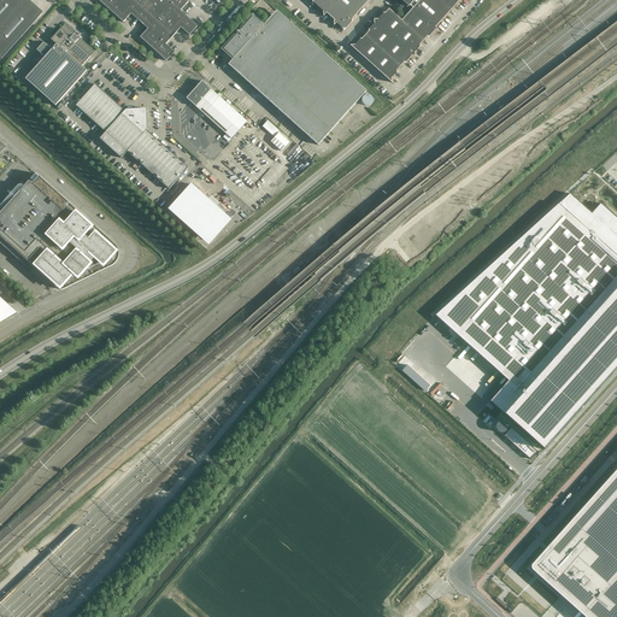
[(0,0),(0,57),(1,59),(43,12),(29,0),(0,0)]
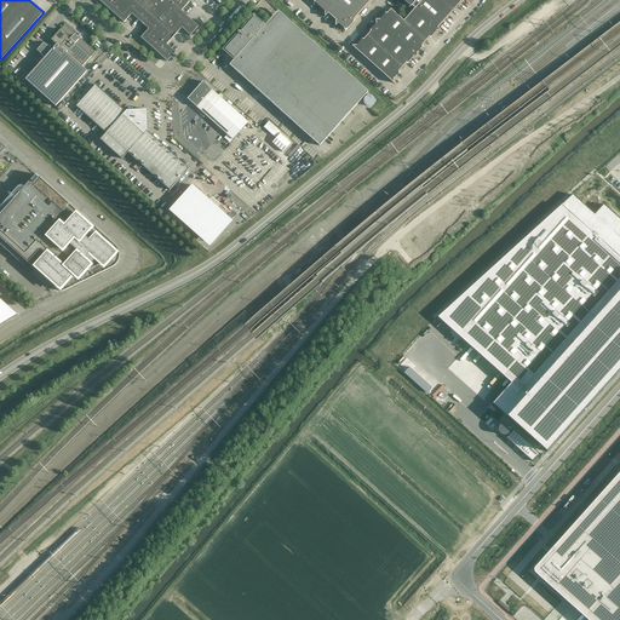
[(98,0),(124,23),(132,13),(149,29),(141,38),(167,62),(176,52),(167,45),(182,28),(190,35),(199,27),(182,11),(189,3),(187,0),(98,0)]
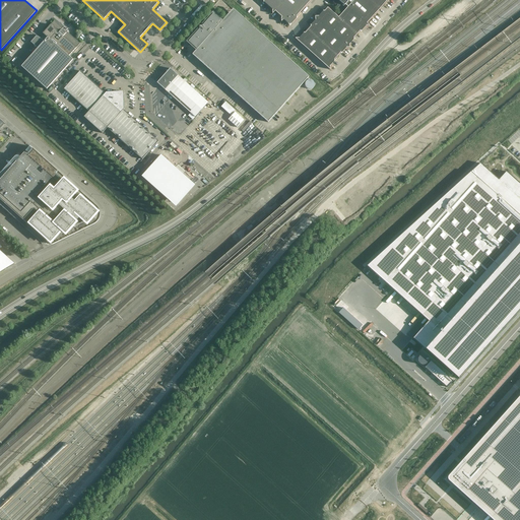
[(262,0),(264,1),(263,2),(272,10),(273,14),(275,11),(282,17),(281,18),(281,21),(283,19),(289,25),(298,17),(297,16),(311,0),(262,0)]
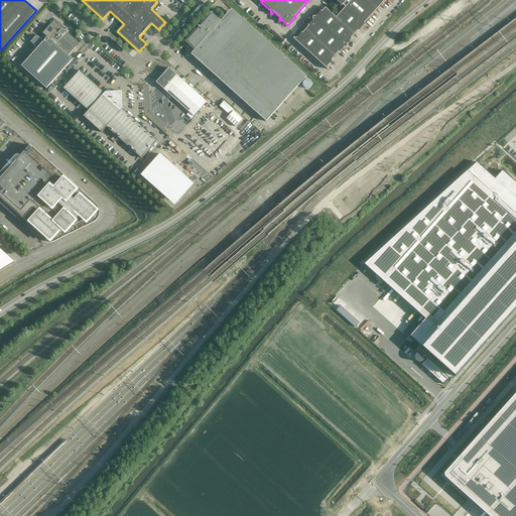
[(336,0),(335,7),(341,12),(336,17),(326,8),(321,11),(316,16),(312,16),(313,20),(308,25),(308,26),(302,33),(302,32),(296,38),(293,38),(328,70),(328,66),(333,59),(332,59),(338,52),(339,53),(344,47),(347,47),(347,43),(352,38),(351,37),(357,30),(358,31),(363,25),(367,25),(364,23),(384,0),(336,0)]
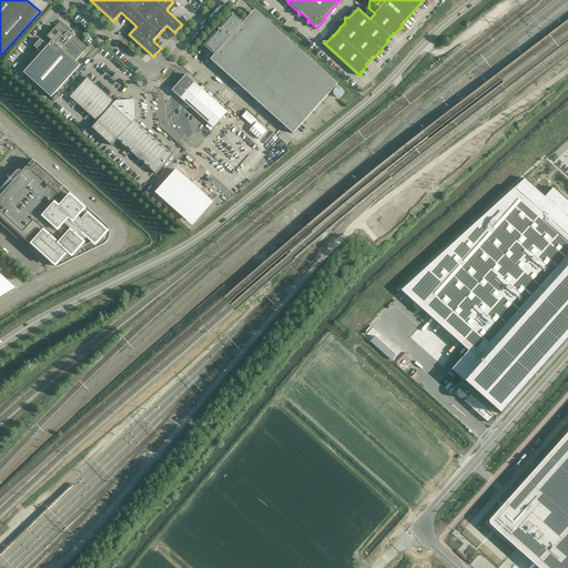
[(206,46),(211,50),(215,54),(211,60),(293,133),(337,84),(267,21),(260,29),(247,18),(242,23),(233,16),(221,29),(219,29),(219,32),(206,46)]
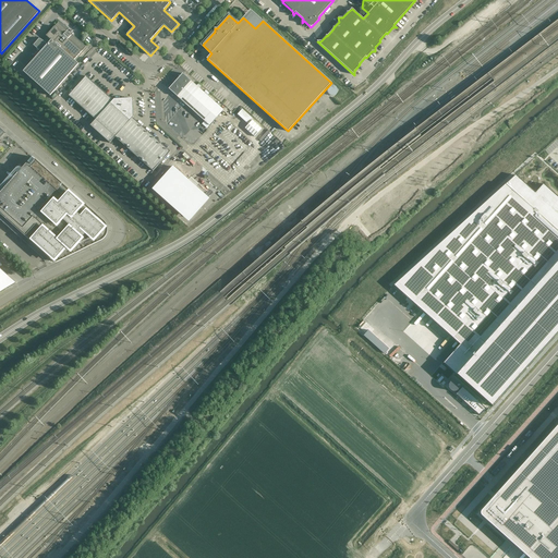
[(46,36),(51,40),(47,45),(43,40),(39,39),(33,45),(40,52),(23,72),(50,96),(79,64),(74,60),(86,47),(72,35),(73,33),(69,28),(68,31),(58,22),(46,36)]
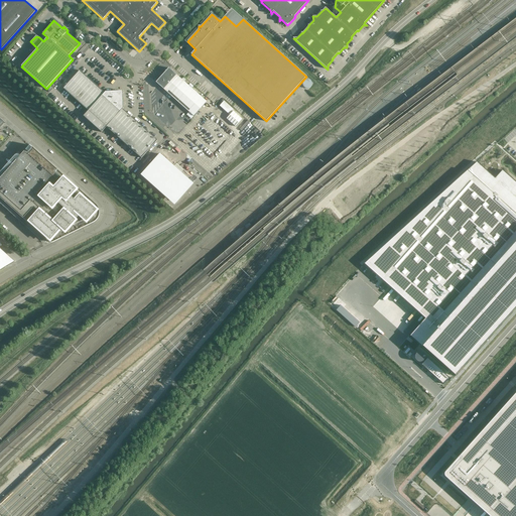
[(169,68),(156,83),(189,112),(186,115),(191,119),(207,102),(169,68)]
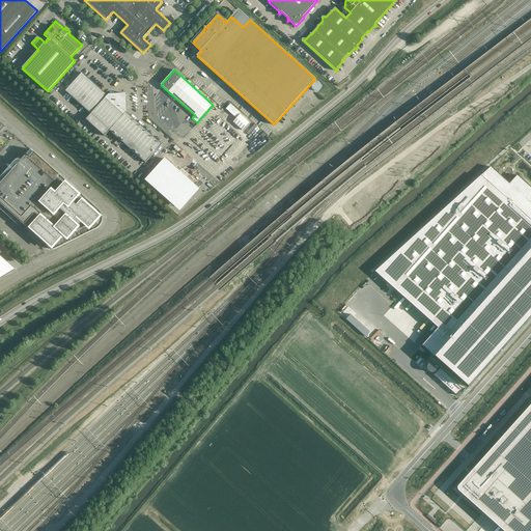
[(145,163),(162,144),(127,112),(127,111),(126,96),(123,93),(119,94),(117,92),(115,94),(108,94),(108,95),(82,73),(65,91),(91,114),(86,119),(105,136),(109,131),(145,163)]
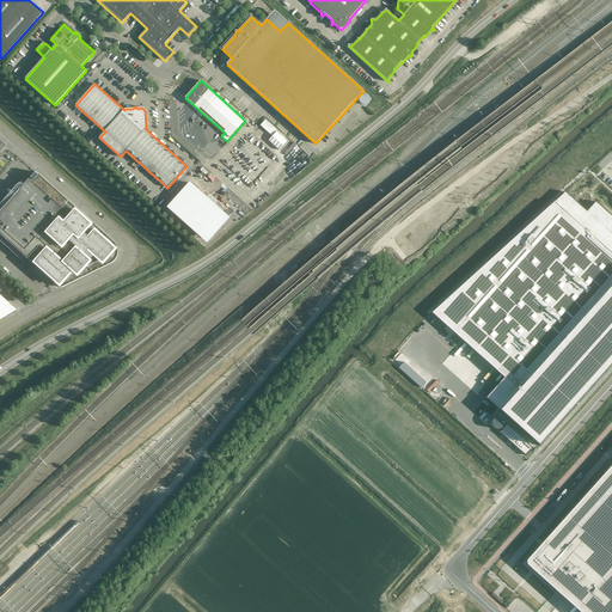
[(277,129),(265,120),(261,126),(273,136),(276,133),(275,132),(277,129)]
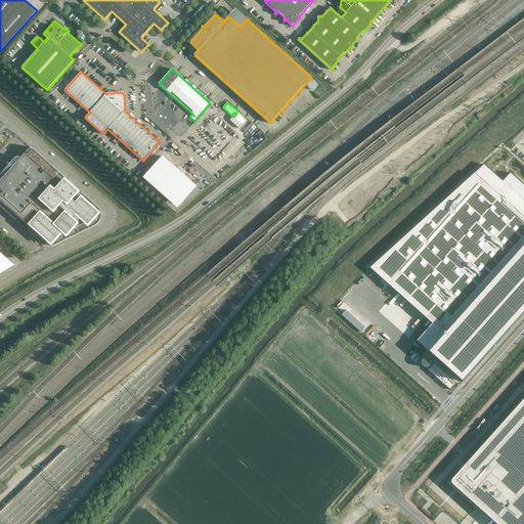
[(236,113),(236,114),(233,117),(230,120),(239,128),(246,121),(236,113)]
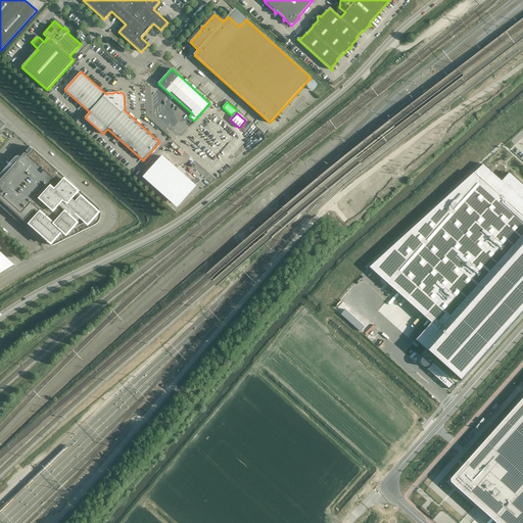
[(97,207),(30,147),(17,161),(0,181),(0,200),(18,217),(20,224),(29,231),(31,228),(50,245),(51,245),(53,245),(54,245),(97,223),(100,219),(100,215),(100,211),(99,209),(97,207)]
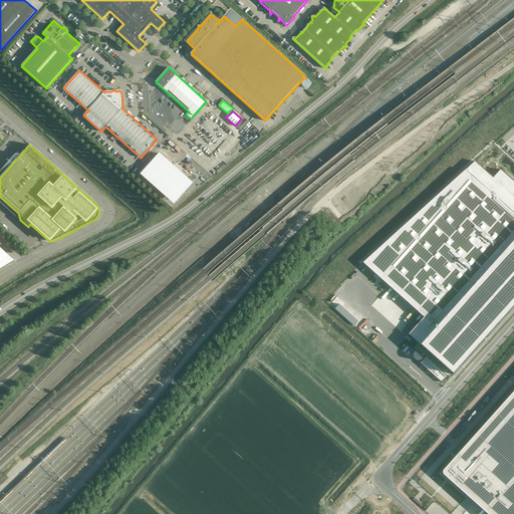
[(160,154),(143,173),(172,198),(189,179),(160,154)]
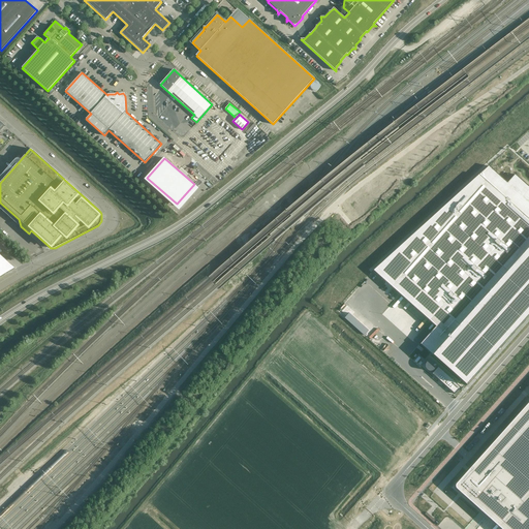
[(479,175),(373,271),(400,294),(430,321),(436,327),(421,344),(467,385),(499,349),(500,347),(528,315),(528,187),(515,175),(507,183),(489,166),(479,175)]
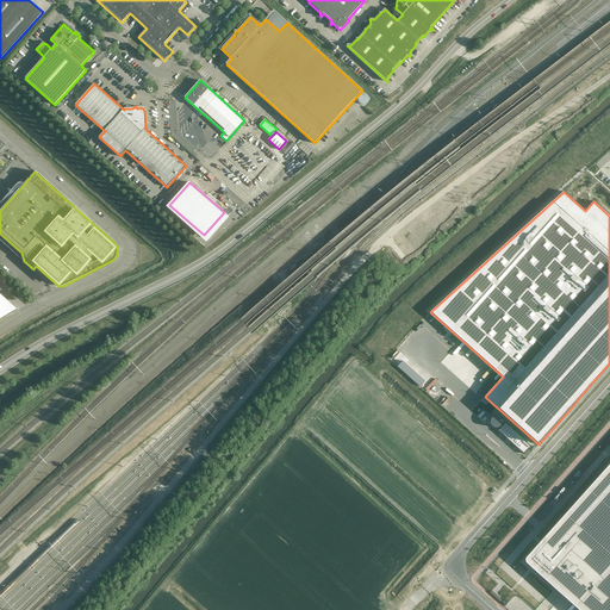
[(496,416),(493,417),(492,418),(491,419),(491,422),(491,423),(491,425),(493,427),(495,428),(497,428),(498,428),(500,427),(502,425),(503,423),(503,422),(502,419),(500,418),(499,417),(497,416),(496,416)]
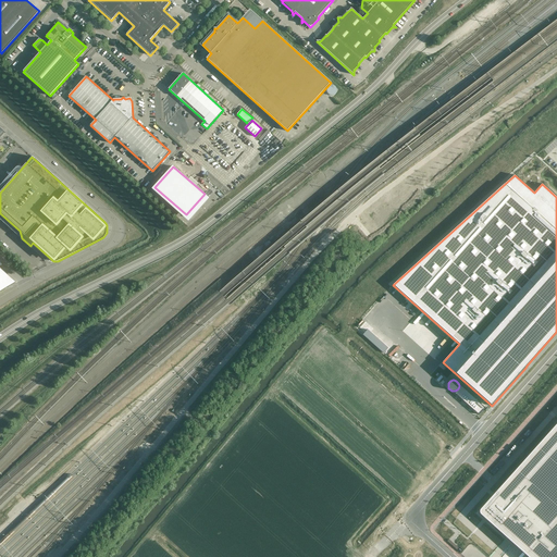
[(461,386),(455,394),(479,415),(485,408),(461,386)]
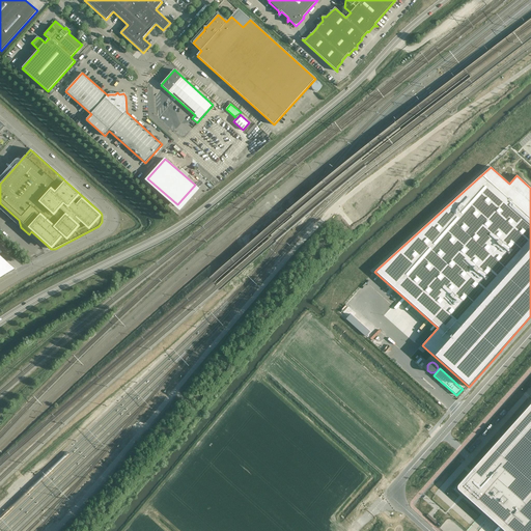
[(457,486),(457,487),(457,488),(457,490),(458,491),(462,493),(474,504),(504,530),(530,530),(530,403),(469,474),(460,483),(458,485),(457,486)]
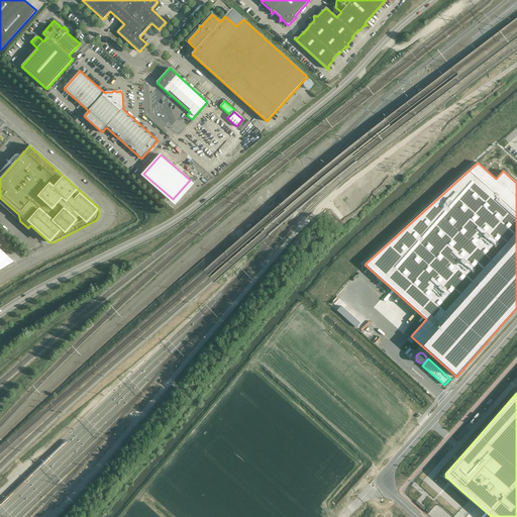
[(424,510),(426,508),(417,500),(415,502),(424,510)]
